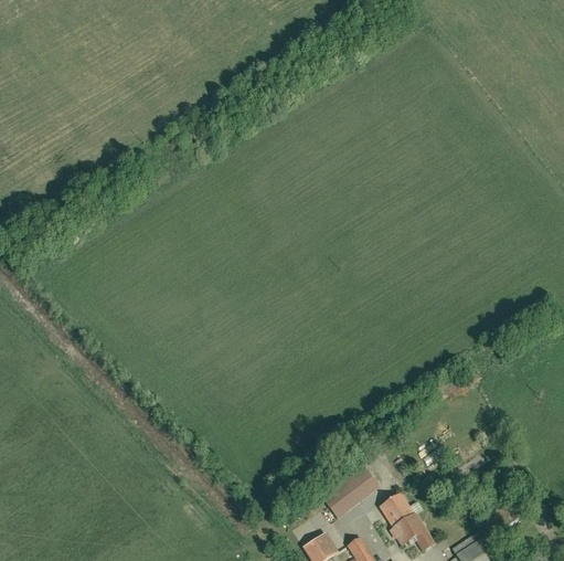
[(336,515),(375,484),(362,467),(322,498),(336,515)]
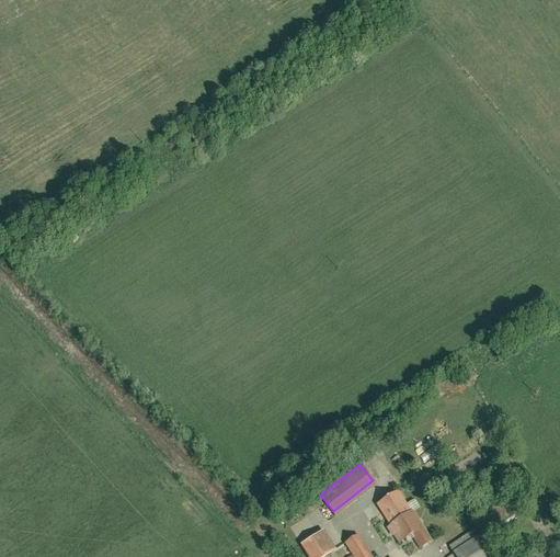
[(406,509),(396,491),(375,503),(397,540),(409,533),(416,546),(429,538),(409,507),(406,509)]
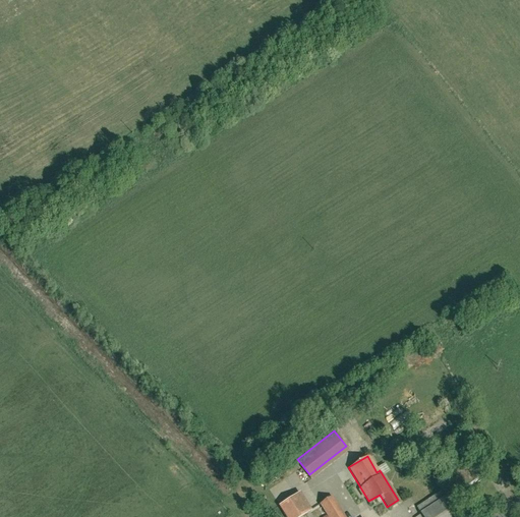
[(286,516),(291,516),(308,507),(297,491),(278,503),(286,516)]
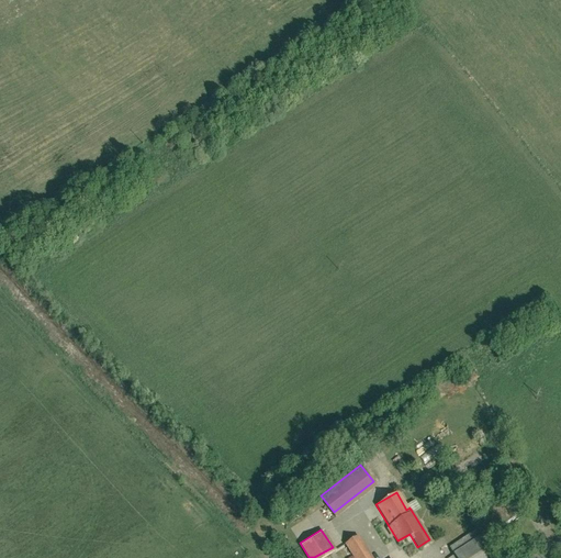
[(471,531),(448,545),(456,557),(487,557),(489,557),(471,531)]
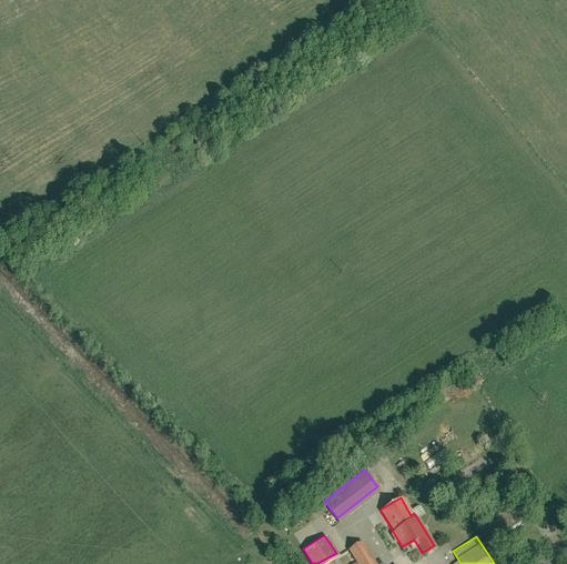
[(375,563),(361,540),(348,546),(358,563),(394,563),(392,563),(375,563)]
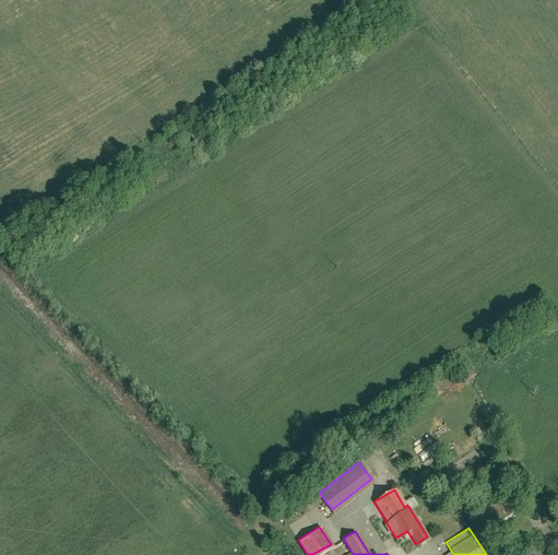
All buildings are outlined.
